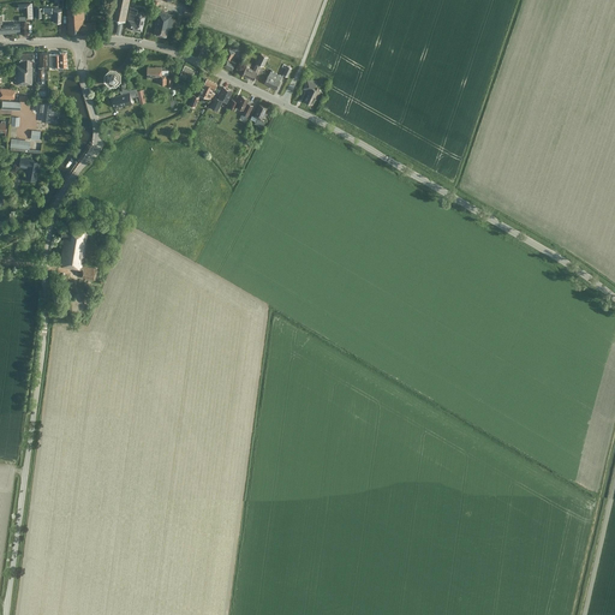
[(125,21),(129,0),(115,0),(113,18),(125,21)]
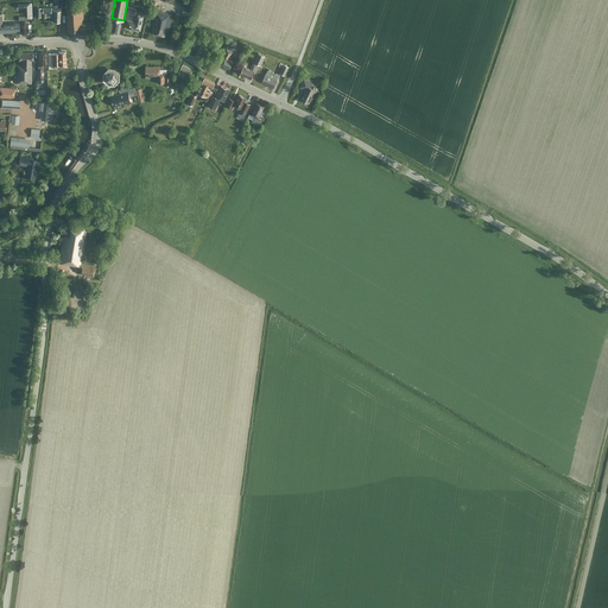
[(67,33),(95,31),(95,23),(83,24),(82,5),(68,6),(67,8),(67,17),(65,17),(67,33)]
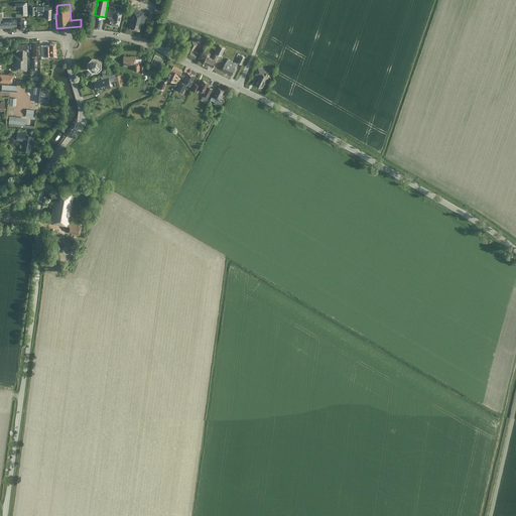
[(119,25),(122,11),(115,10),(116,7),(112,6),(109,6),(107,16),(108,17),(107,23),(119,25)]
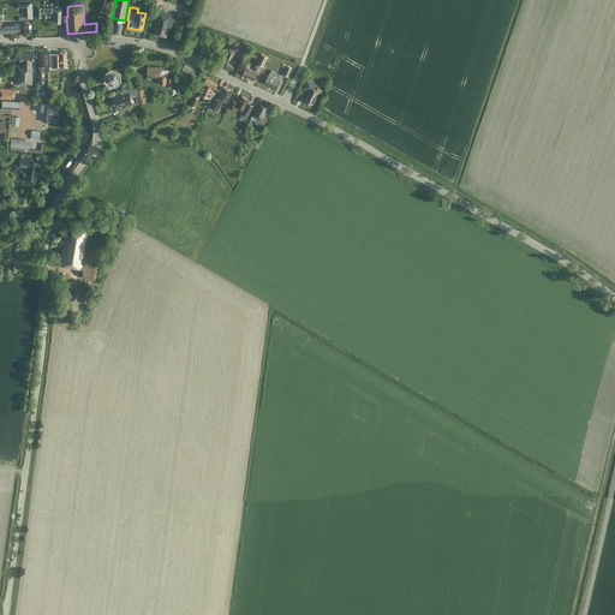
[(52,16),(54,16),(53,19),(53,22),(61,23),(61,12),(54,11),(54,9),(52,9),(43,9),(43,13),(52,13),(52,16)]
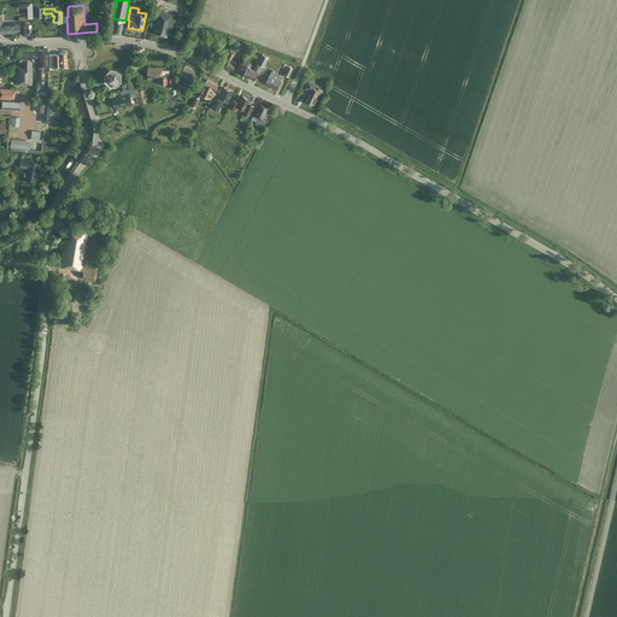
[(171,29),(175,16),(157,11),(153,25),(157,27),(154,34),(168,36),(169,29),(171,29)]
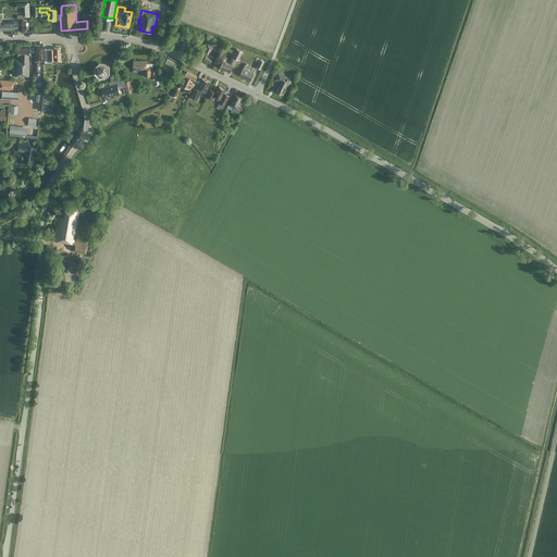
[(213,47),(212,47),(213,44),(213,42),(214,40),(210,38),(208,45),(203,52),(206,53),(202,59),(210,63),(213,58),(209,54),(213,47)]
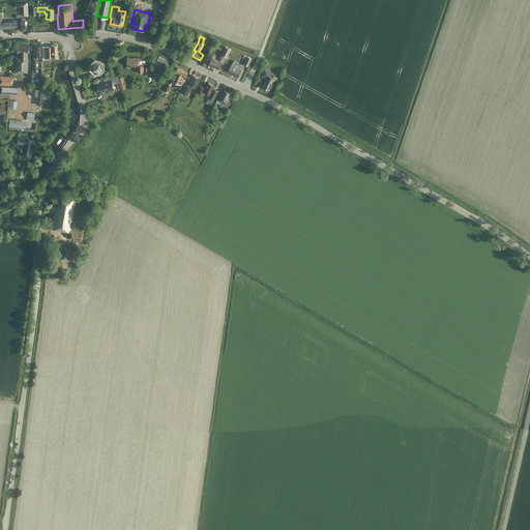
[(54,58),(57,57),(57,45),(51,45),(51,47),(41,47),(41,58),(43,58),(50,58),(50,60),(54,60),(54,58)]
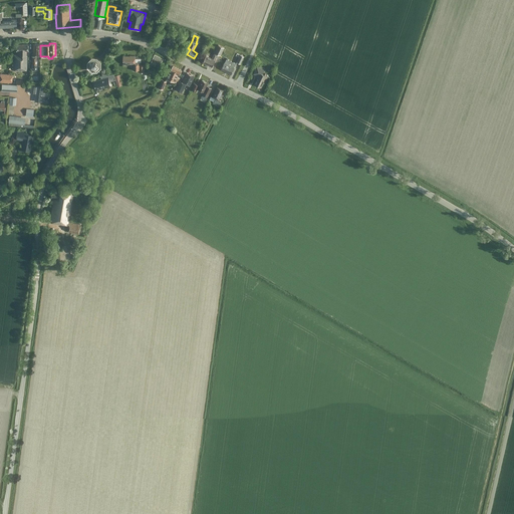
[(26,51),(28,50),(28,44),(16,44),(16,51),(17,51),(17,54),(11,54),(12,70),(26,70),(26,55),(26,51)]
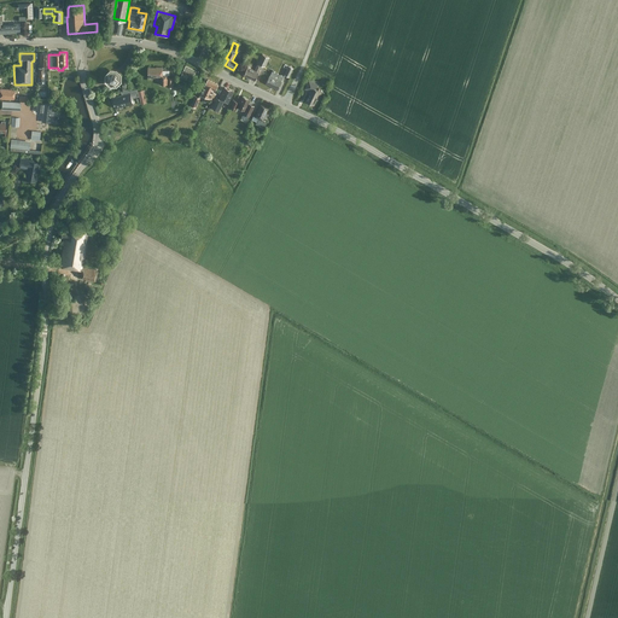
[(257,63),(266,66),(269,57),(262,53),(257,63)]
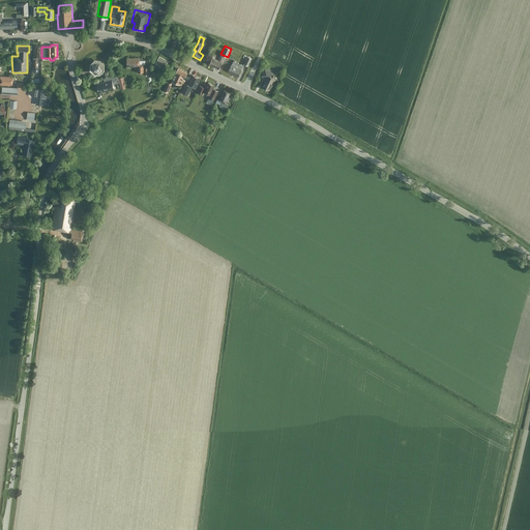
[(222,62),(224,57),(221,55),(217,60),(212,57),(209,64),(218,68),(222,62)]
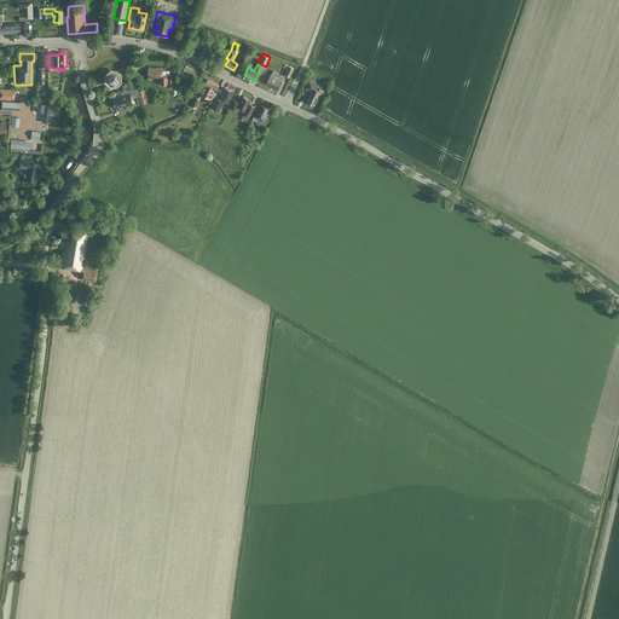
[(180,76),(191,81),(189,85),(192,86),(196,79),(194,77),(194,76),(196,70),(185,65),(183,73),(180,76)]
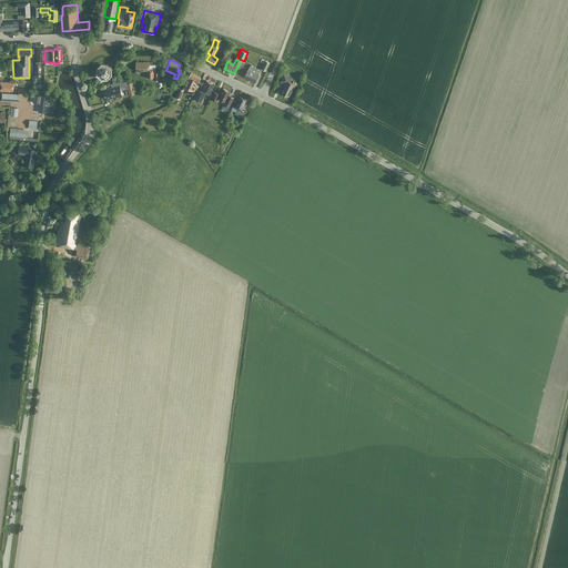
[(135,71),(148,71),(148,78),(153,78),(154,69),(149,69),(150,62),(143,61),(143,62),(135,62),(135,67),(135,71)]
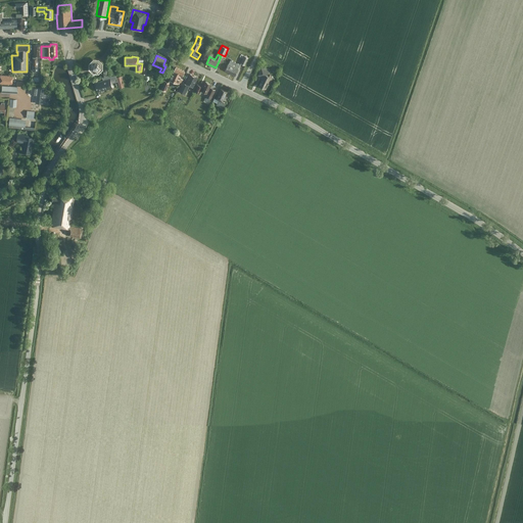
[(238,68),(240,64),(237,62),(236,63),(230,60),(228,64),(225,70),(232,74),(232,75),(235,76),(238,68)]
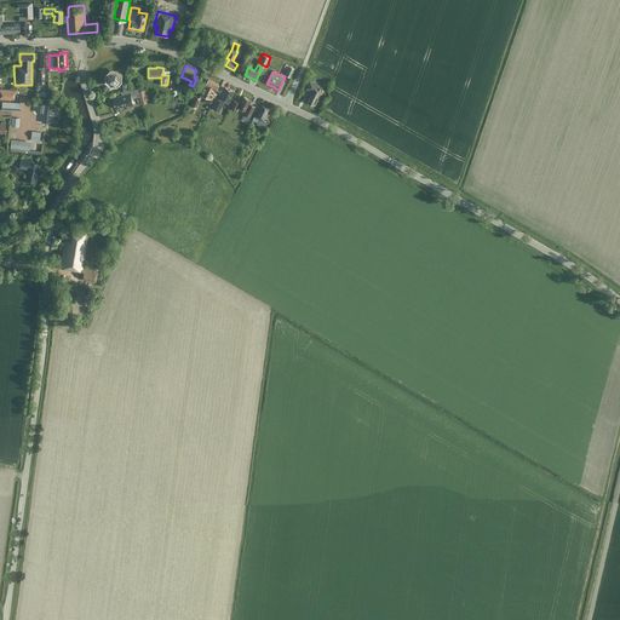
[(119,80),(119,76),(116,73),(112,73),(109,76),(109,80),(112,82),(116,82),(119,80)]
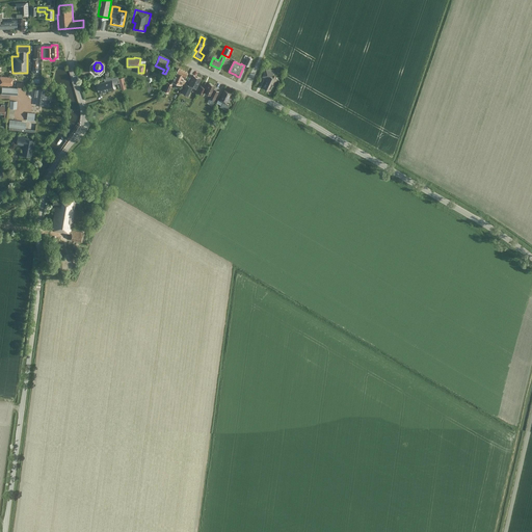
[(181,84),(184,85),(186,81),(183,79),(184,77),(185,78),(188,73),(179,69),(176,74),(177,74),(176,75),(175,75),(173,80),(181,84)]
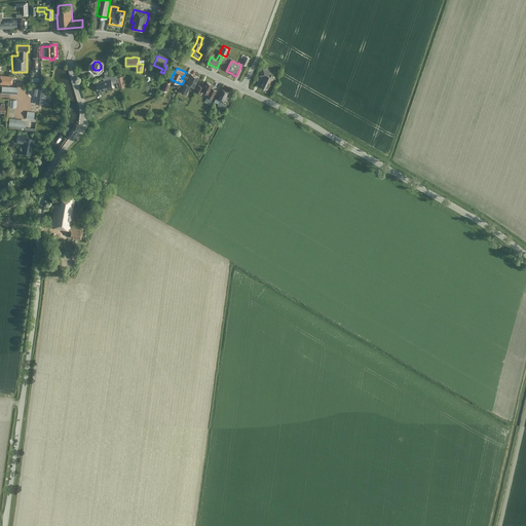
[(269,84),(270,85),(274,78),(268,75),(270,72),(263,68),(259,75),(264,77),(260,86),(267,89),(269,84)]
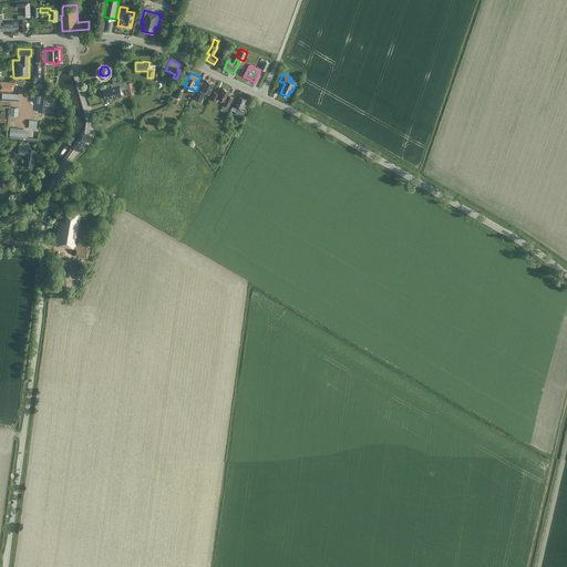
[(205,93),(209,94),(214,84),(206,80),(200,91),(198,89),(194,99),(200,102),(205,93)]
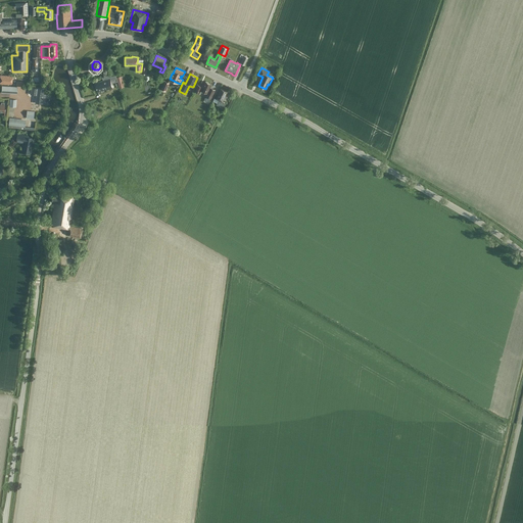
[(12,76),(0,75),(0,83),(11,84),(12,76)]
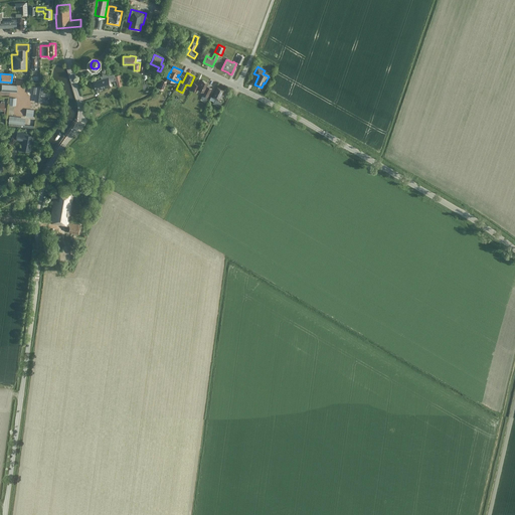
[(96,80),(94,81),(97,90),(111,87),(110,81),(114,80),(116,80),(114,74),(108,75),(109,77),(108,77),(104,78),(102,79),(96,80)]
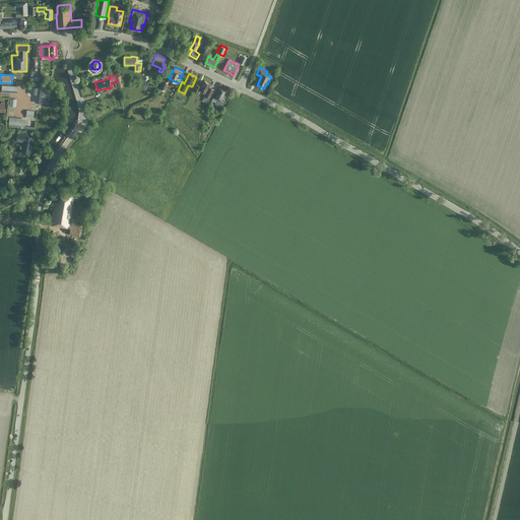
[(198,93),(199,89),(206,92),(202,101),(207,104),(213,89),(209,86),(210,83),(204,80),(201,86),(196,84),(193,90),(198,93)]
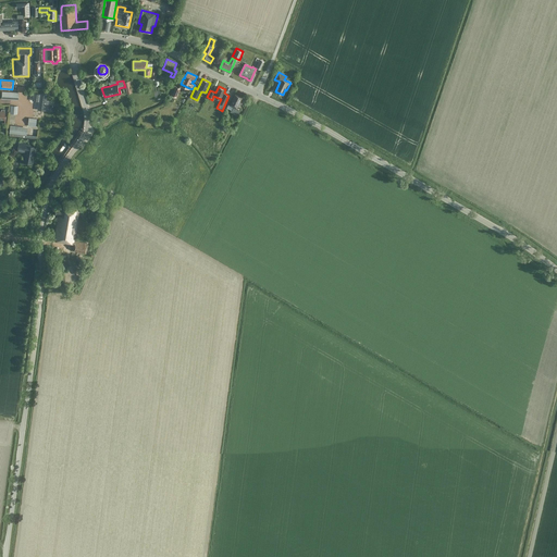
[(1,99),(19,100),(19,93),(2,91),(1,99)]
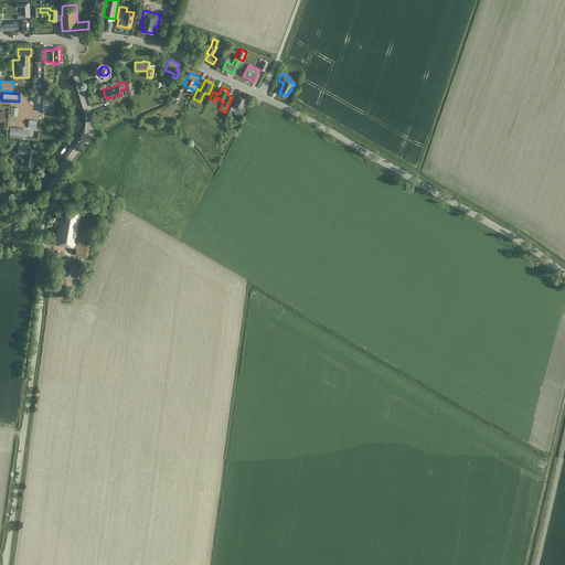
[(46,102),(46,99),(46,96),(40,95),(33,95),(32,102),(39,103),(38,112),(44,112),(45,108),(53,109),(53,103),(46,102)]
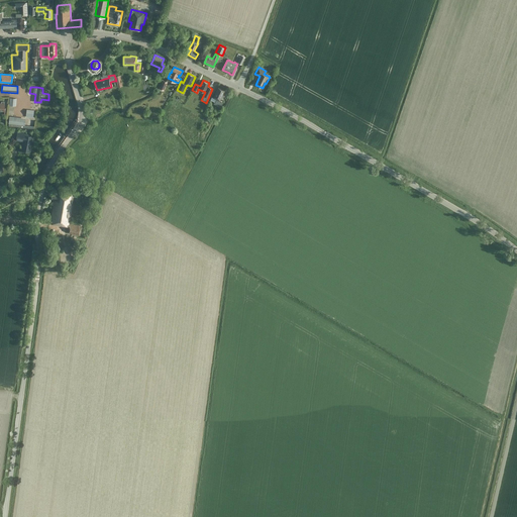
[(218,88),(213,97),(216,99),(214,102),(214,104),(220,107),(222,102),(220,101),(225,91),(218,88)]
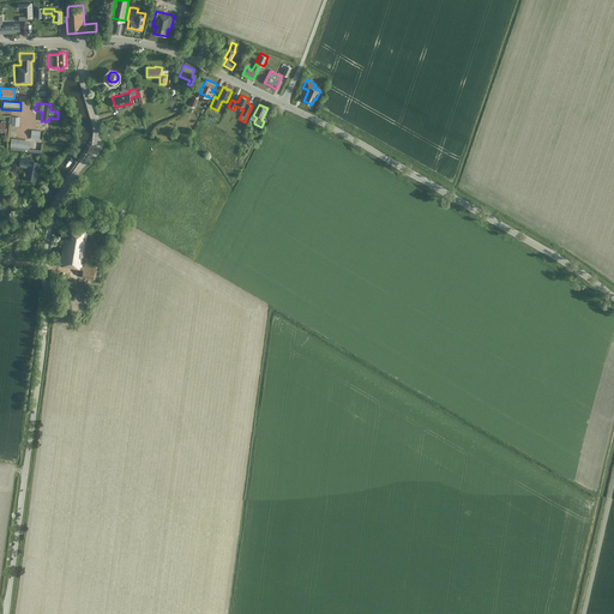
[(40,131),(31,130),(30,139),(40,139),(40,131)]
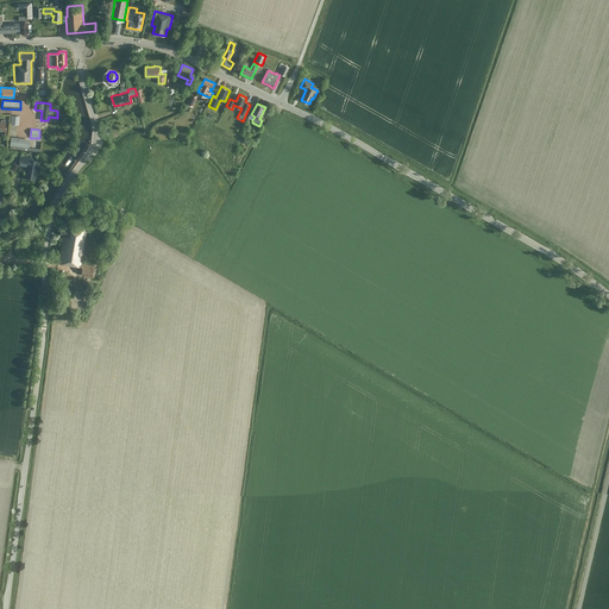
[(29,148),(30,139),(11,137),(10,145),(11,145),(10,149),(39,152),(39,149),(29,148)]
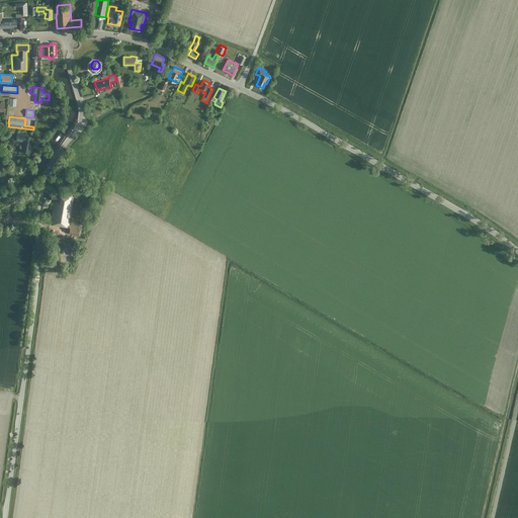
[(29,152),(32,136),(17,133),(16,139),(23,140),(22,145),(23,146),(22,151),(29,152)]
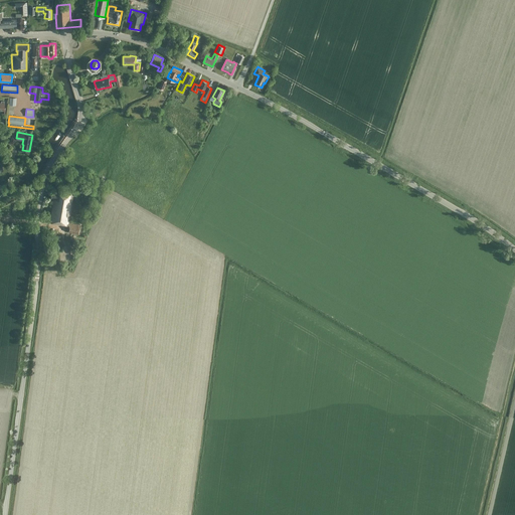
[(78,233),(80,225),(68,223),(73,191),(64,190),(64,187),(56,185),(55,192),(51,192),(50,197),(52,198),(49,222),(68,225),(67,231),(78,233)]
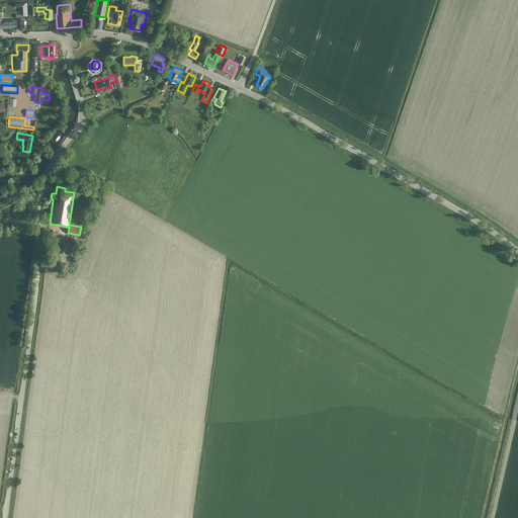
[(16,187),(0,196),(0,202),(19,192),(16,187)]
